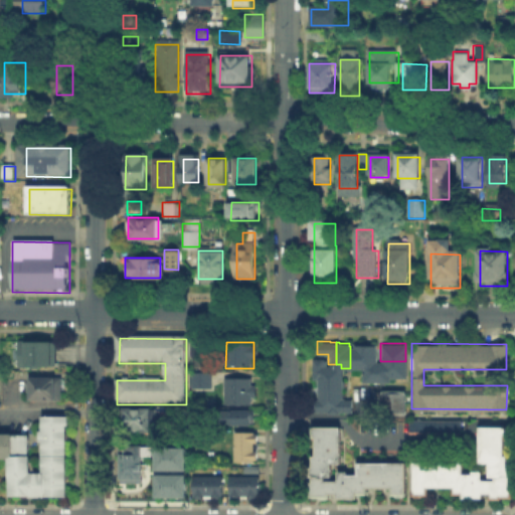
[(361,344),(353,344),(353,346),(350,346),(350,368),(361,368),(361,344)]
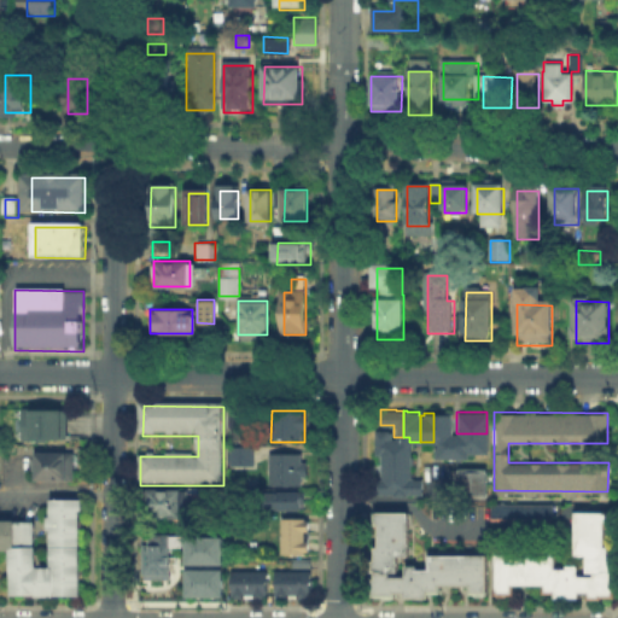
[(450,458),(450,433),(450,413),(433,413),(433,442),(433,458),(450,458)]
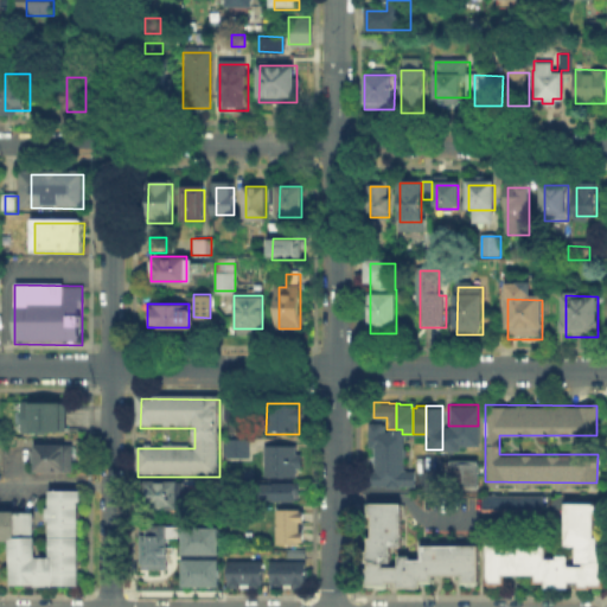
[(65,407),(65,434),(31,434),(31,407),(65,407)]
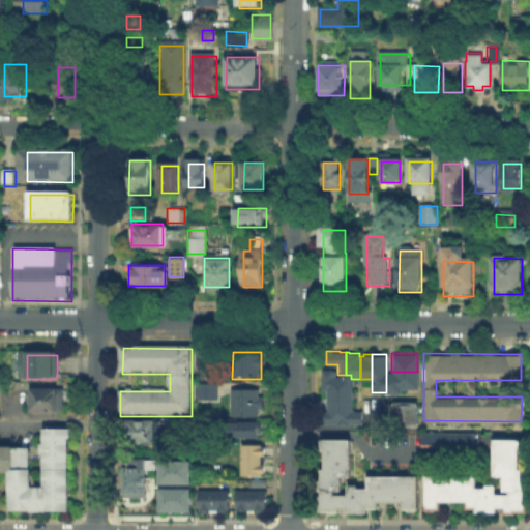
[(325,389),(351,389),(351,379),(351,375),(346,375),(337,375),(335,375),(335,370),(332,370),(332,367),(320,367),(320,389),(325,389)]
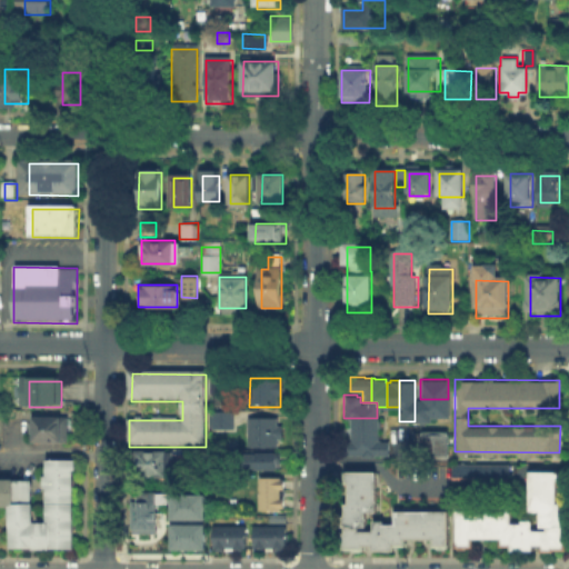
[(415,399),(415,421),(430,421),(430,417),(448,417),(448,399),(420,399),(415,399)]
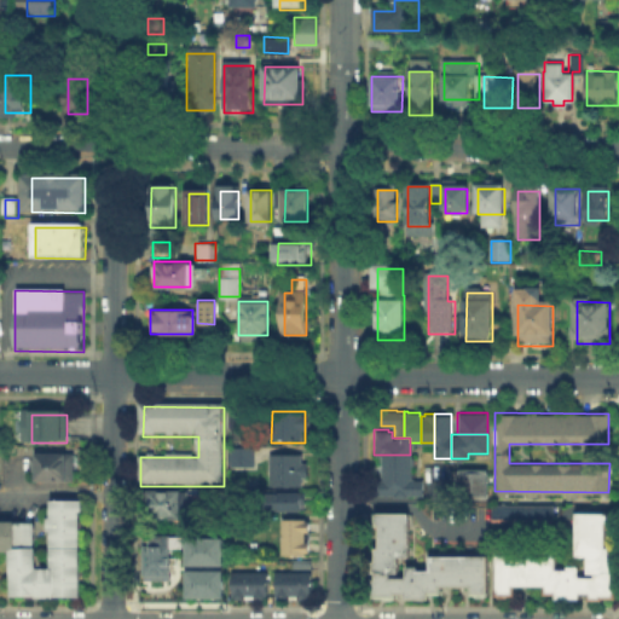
[(252,446),(252,466),(226,466),(226,446),(252,446)]
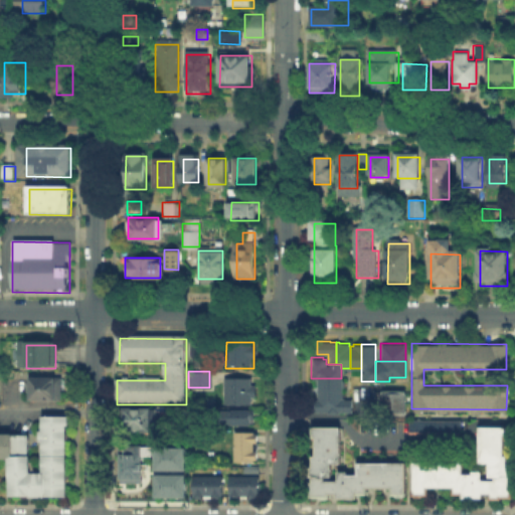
[(316,387),(341,388),(341,378),(316,378),(316,387)]
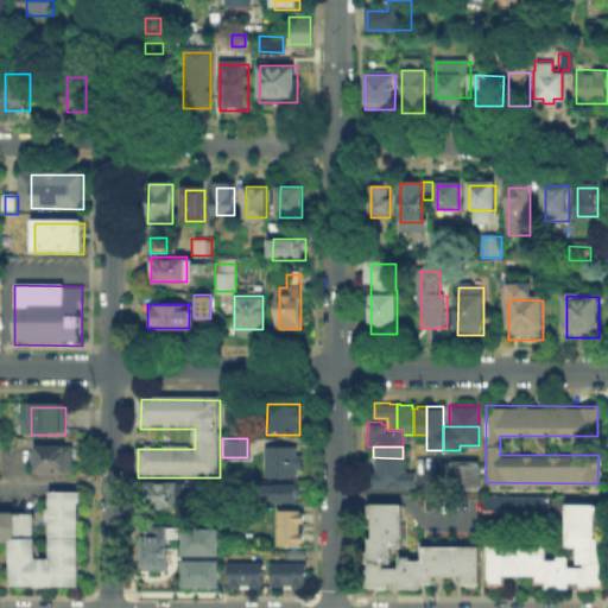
[(37,450),(75,450),(74,474),(37,474),(37,450)]
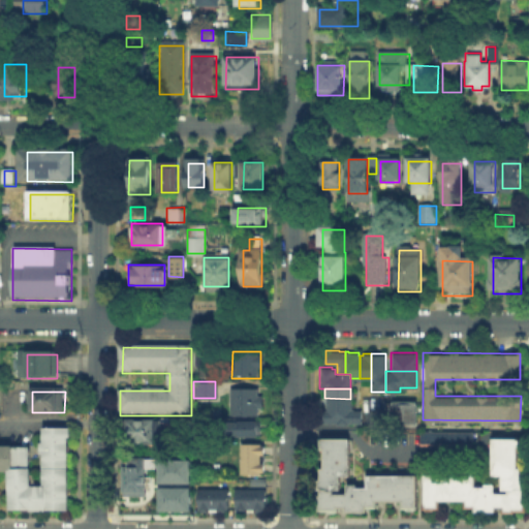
[(261,392),(261,417),(232,417),(234,392),(261,392)]
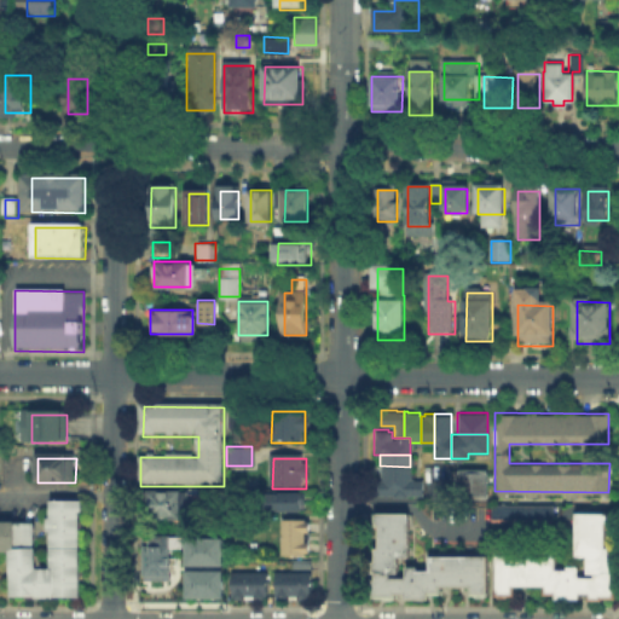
[(410,467),(380,466),(380,478),(410,479),(410,467)]
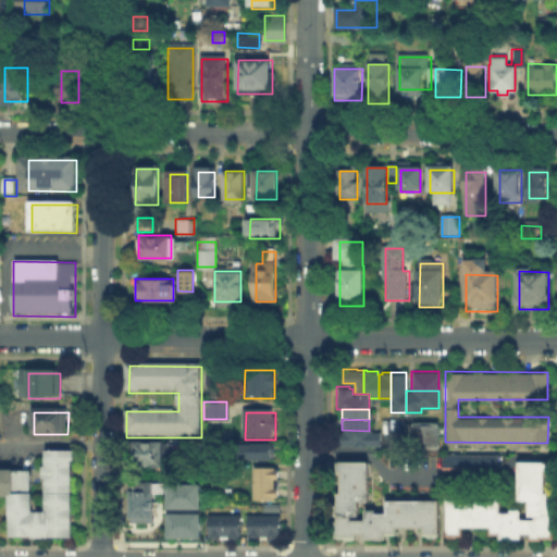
[(437,447),(410,447),(410,421),(437,421),(437,447)]
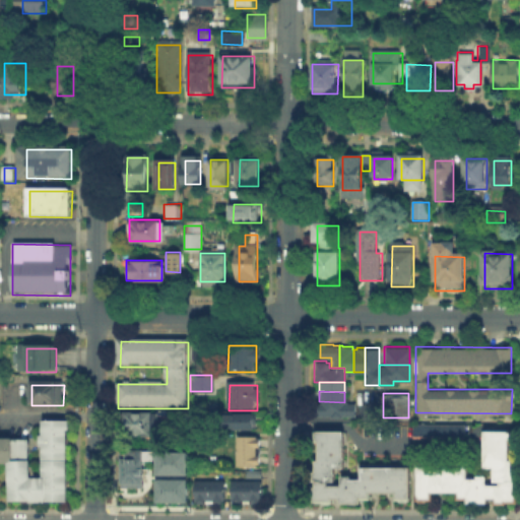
[(319,401),(313,401),(313,415),(353,415),(353,402),(344,402),(319,401)]
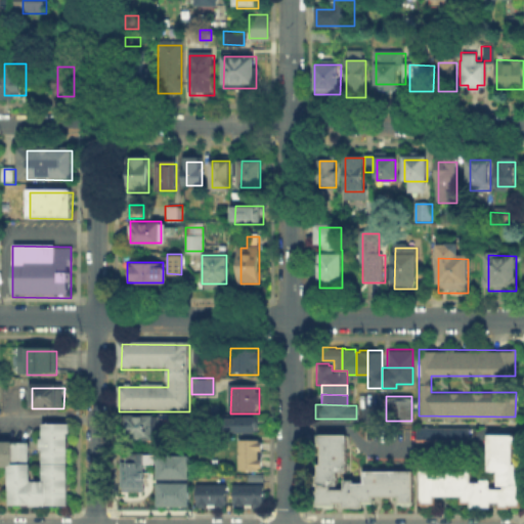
[(129,439),(129,412),(157,412),(157,439),(129,439)]
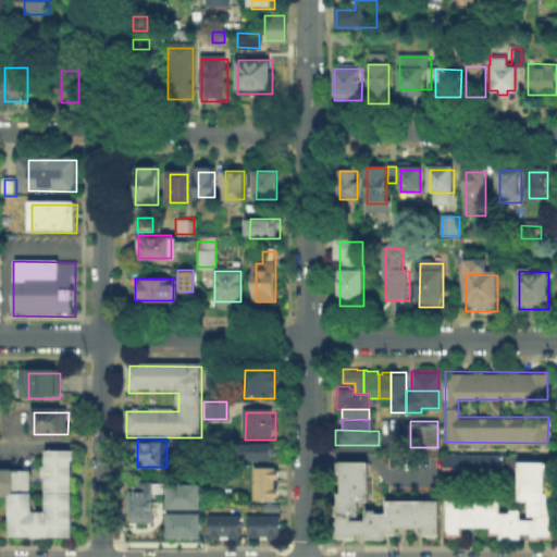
[(237,460),(237,442),(272,442),(272,461),(237,460)]
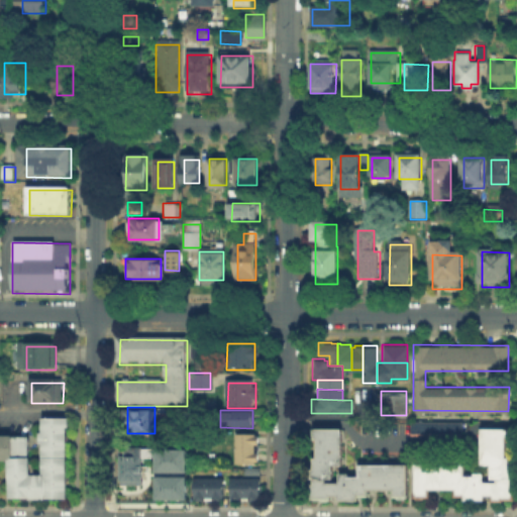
[(0,437),(29,437),(28,476),(42,476),(42,419),(69,419),(69,499),(7,499),(7,460),(0,460),(0,437)]
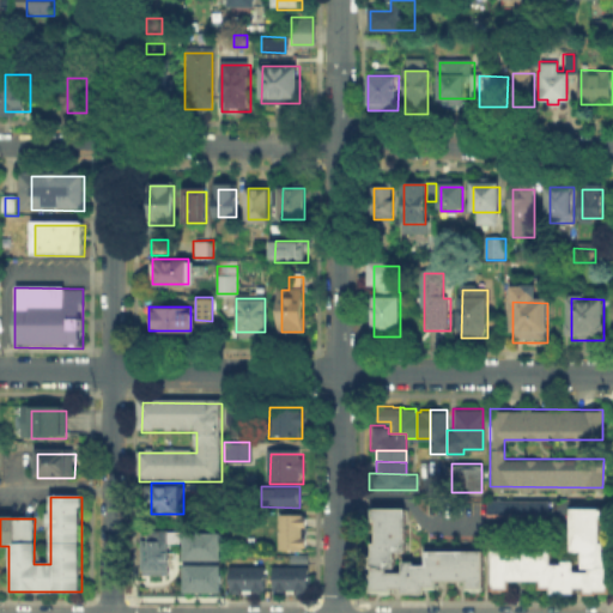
[(486,514),(486,498),(546,498),(546,514),(486,514)]
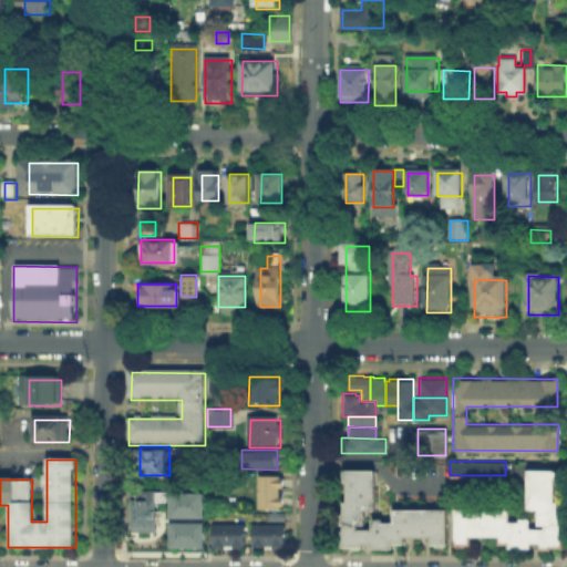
[(554,482),(558,482),(558,467),(525,467),(525,482),(554,482)]
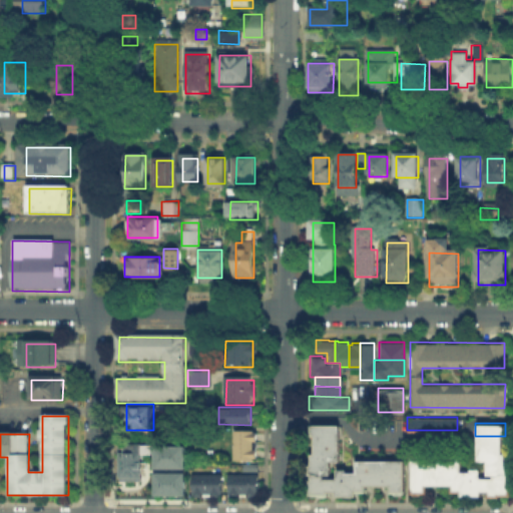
[(312,436),(309,436),(309,424),(337,424),(337,436),(312,436)]
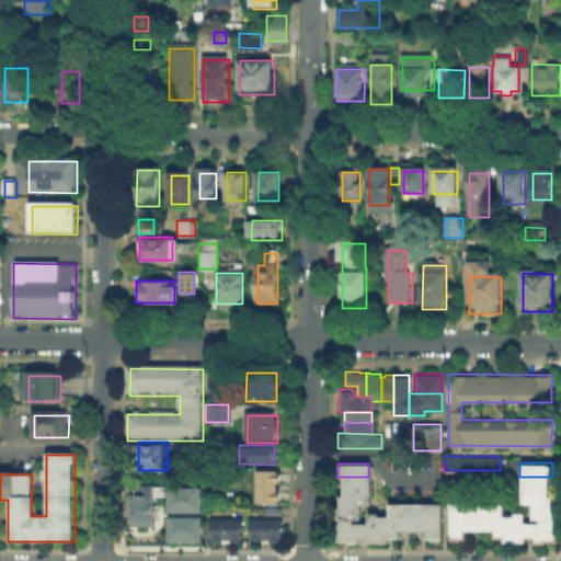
[(278,485),(254,485),(254,469),(275,469),(275,472),(278,472),(278,485)]
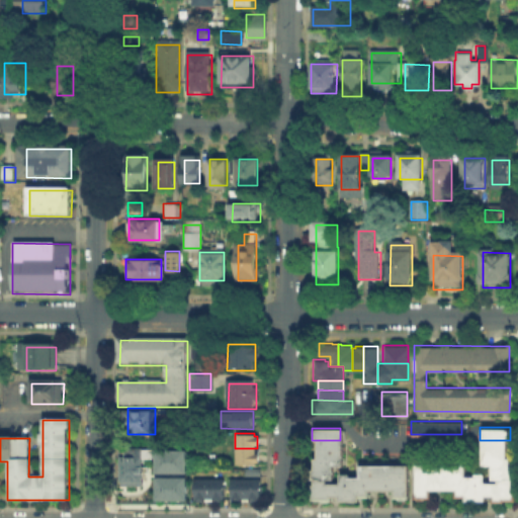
[(340,440),(340,448),(315,447),(315,440),(340,440)]
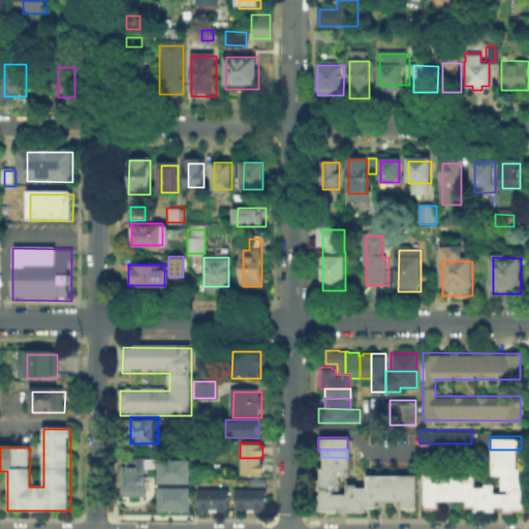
[(517,458),(517,449),(490,449),(490,458),(517,458)]
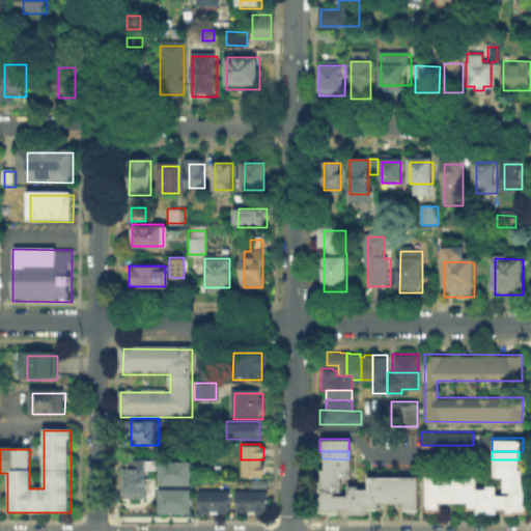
[(142,493),(142,497),(123,497),(123,493),(122,493),(122,467),(120,467),(120,458),(145,458),(145,459),(156,459),(156,469),(145,469),(145,493),(142,493)]
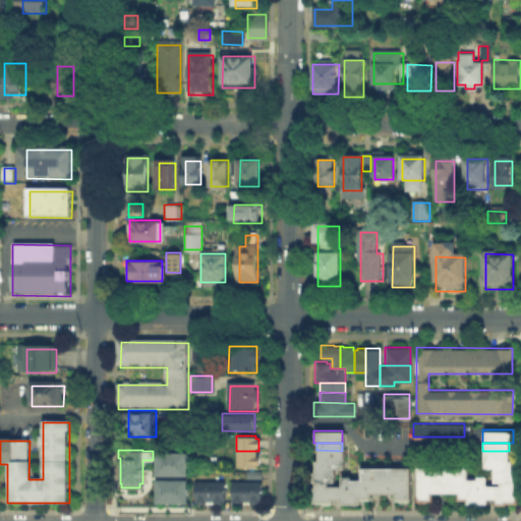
[(316,458),(316,450),(342,451),(342,458),(316,458)]
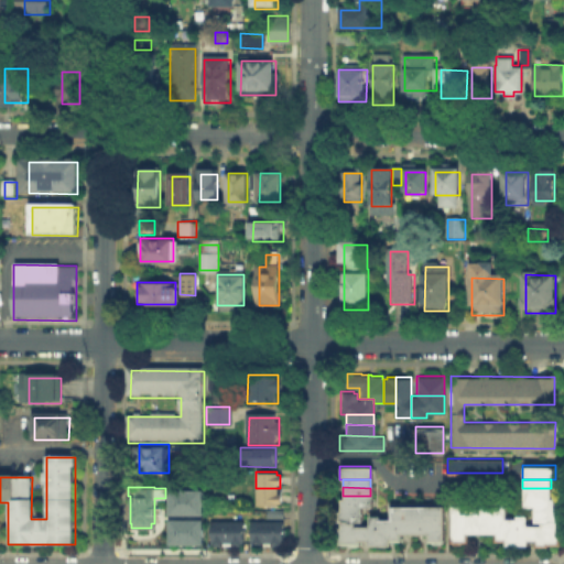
[(167,488),(167,514),(202,514),(202,489),(167,488)]
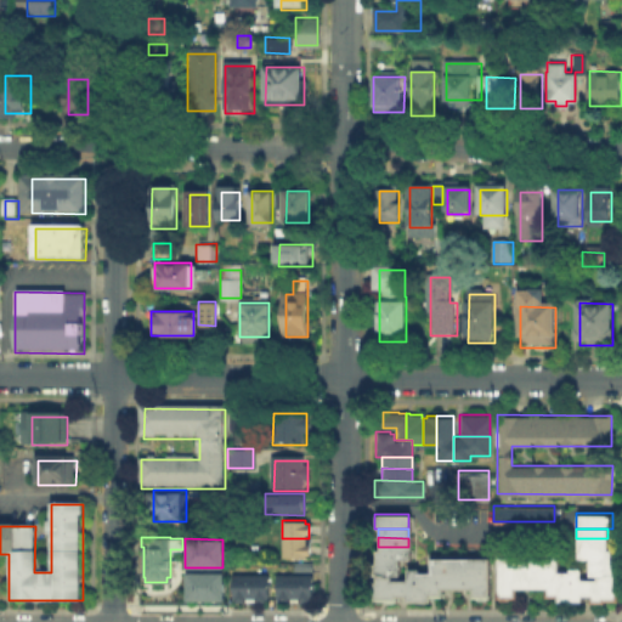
[(282,538),(309,538),(309,554),(304,554),(304,557),(282,557),(282,538)]
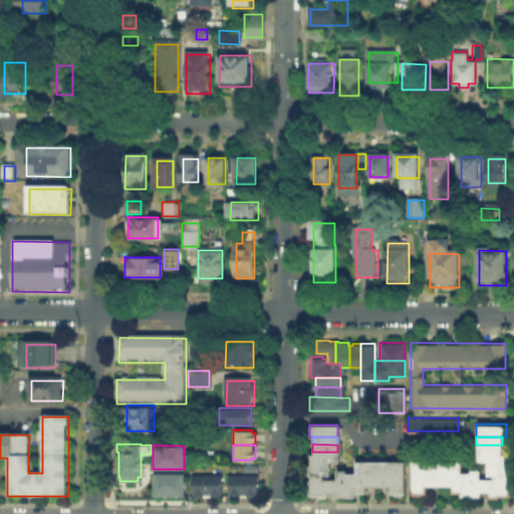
[(476,445),(476,454),(502,454),(502,445),(476,445)]
